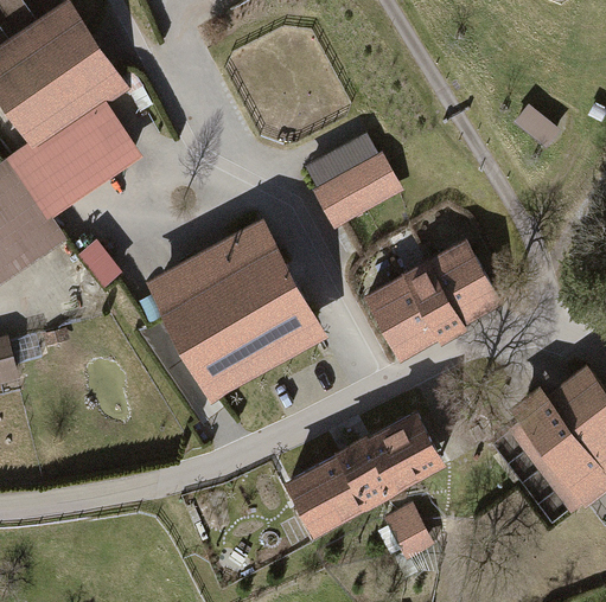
[(70,0),(68,0),(0,45),(0,101),(29,142),(32,149),(104,100),(108,104),(132,89),(70,0)]
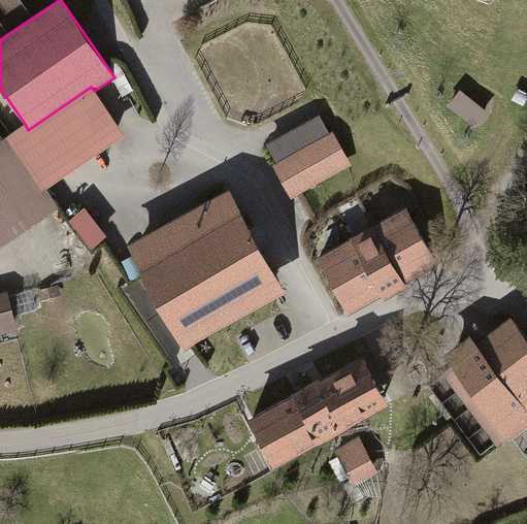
[(144,0),(132,0),(139,17),(150,12),(144,0)]
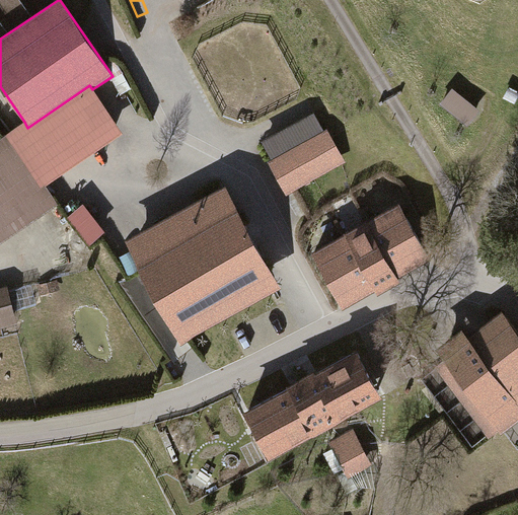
[(259,78),(242,49),(223,58),(240,88),(259,78)]
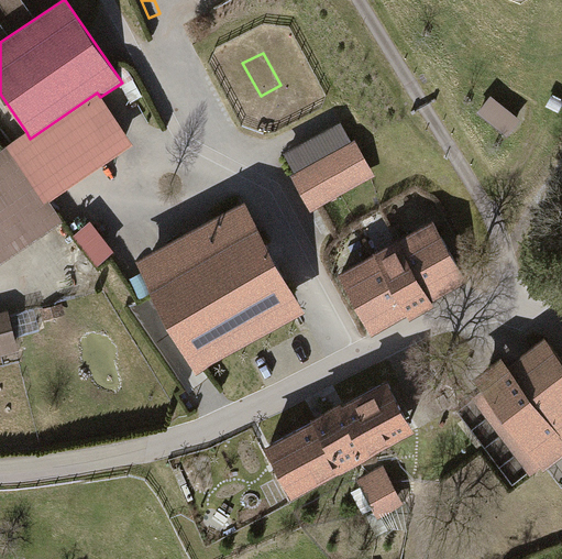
[(26,132),(0,149),(0,261),(63,220),(50,200),(132,144),(100,97),(97,92),(30,139),(26,132)]
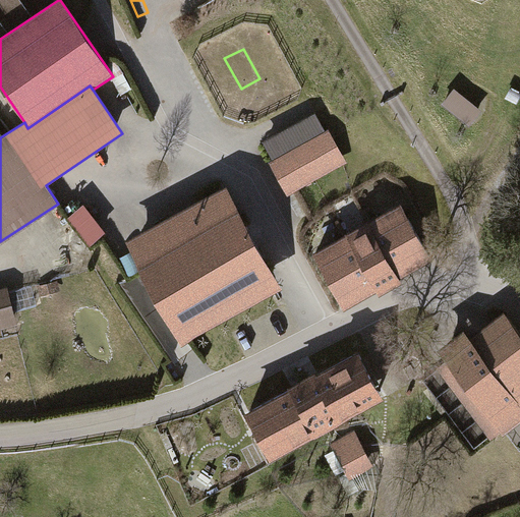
[(481,112),(454,90),(440,105),(468,128),(481,112)]
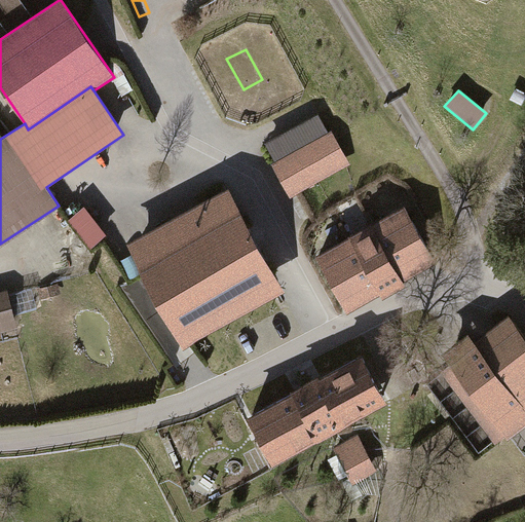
[(317,115),(265,144),(274,162),(271,164),(290,199),(350,166),(331,132),(328,134),(317,115)]
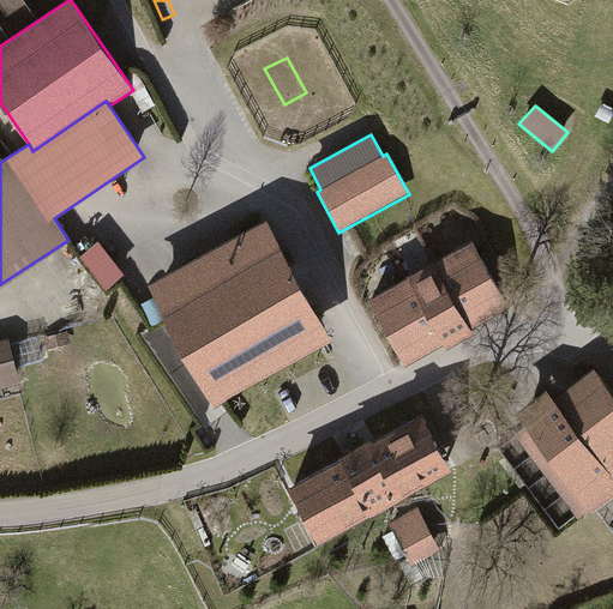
[(268,218),(146,283),(216,404),(334,341),(268,218)]
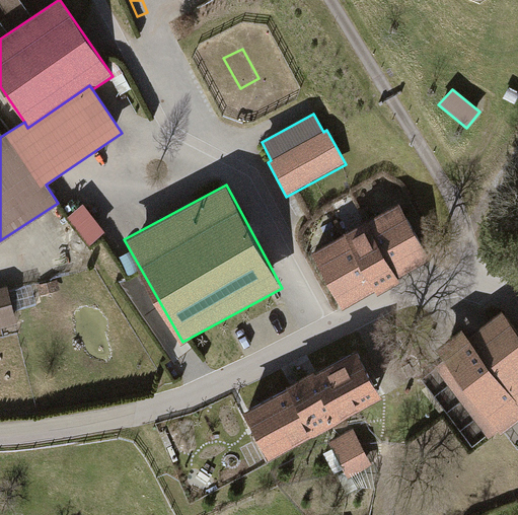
[(396,201),(307,251),(339,308),(373,290),(375,295),(398,282),(395,278),(429,260),(396,201)]
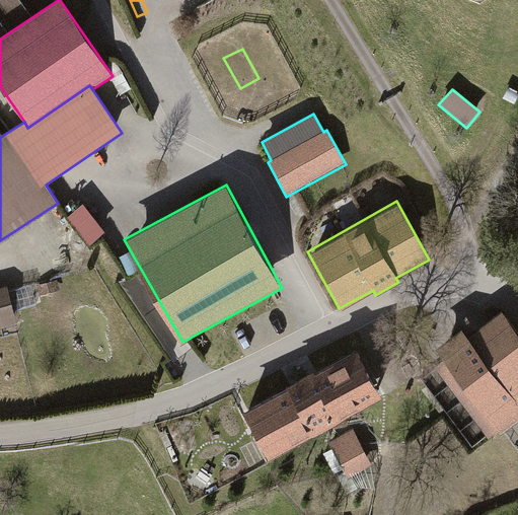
[(70,216),(88,245),(107,234),(89,204),(70,216)]
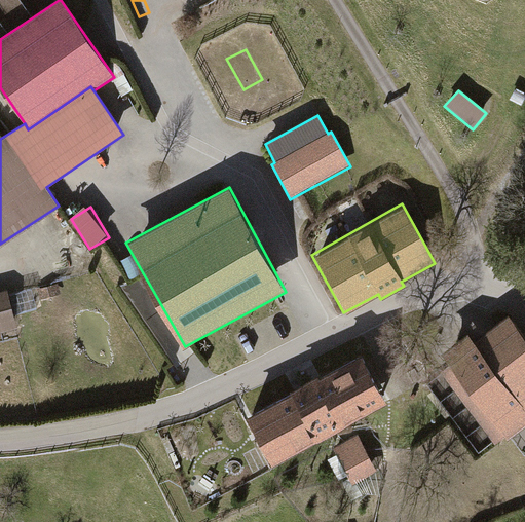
[(6,292),(0,293),(0,335),(16,331),(6,292)]
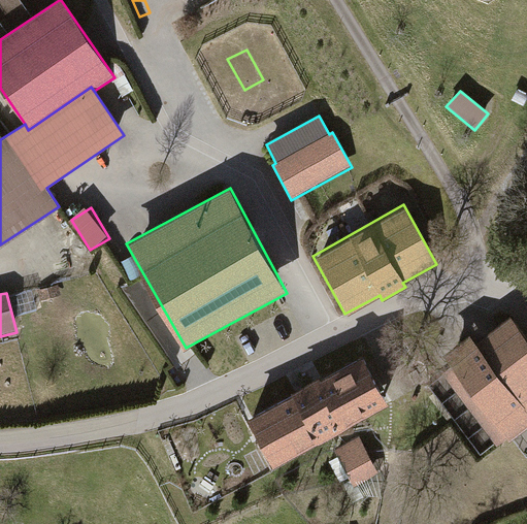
[(440,356),(450,367),(439,375),(494,449),(504,440),(508,446),(526,431),(526,340),(508,317),(473,342),(466,333),(440,356)]
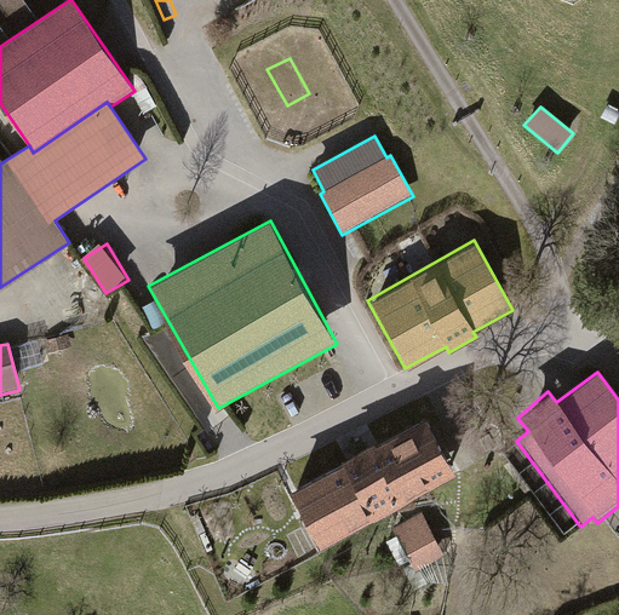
[(343,461),(291,489),(322,546),(458,475),(427,418),(377,444),(374,441),(342,458),(343,461)]
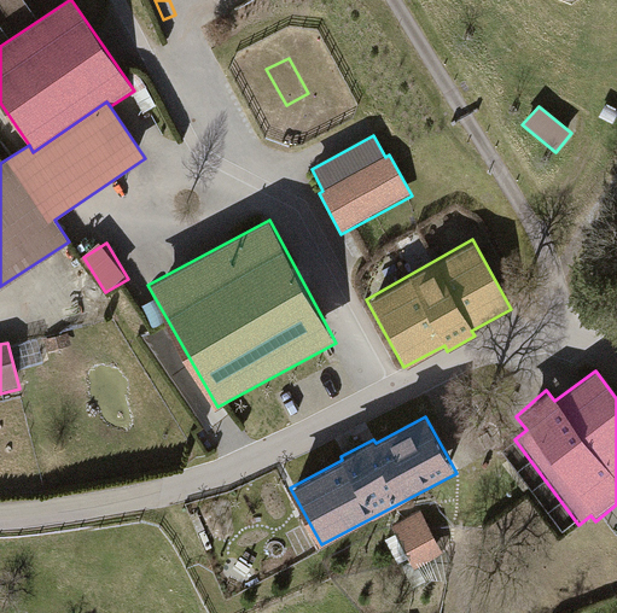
[(420,514),(391,527),(414,570),(443,555),(420,514)]
